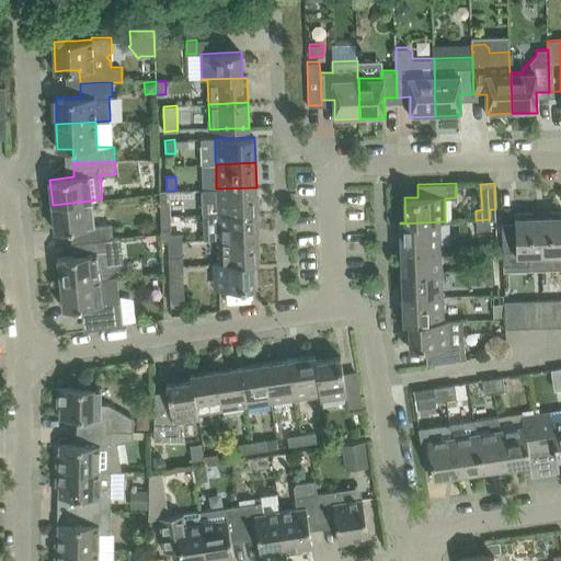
[(203,214),(258,213),(256,187),(216,189),(202,190),(202,214),(203,214)]
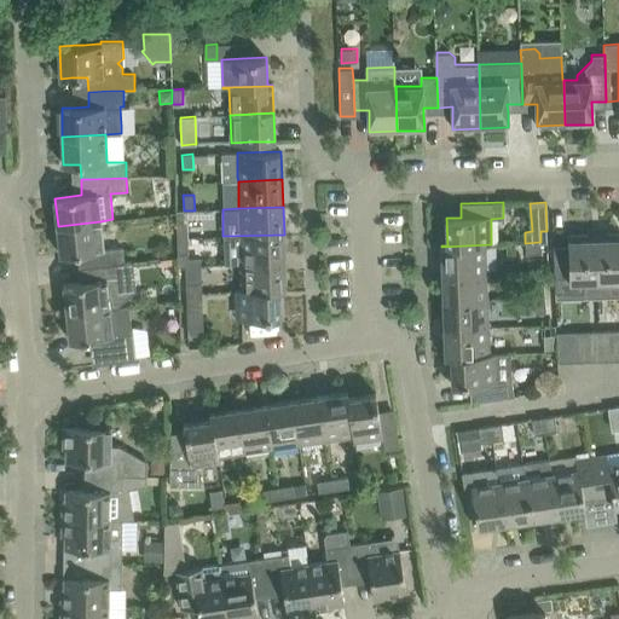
[(100,221),(58,226),(61,255),(77,253),(85,252),(87,252),(88,266),(105,265),(123,262),(122,247),(103,249),(100,221)]
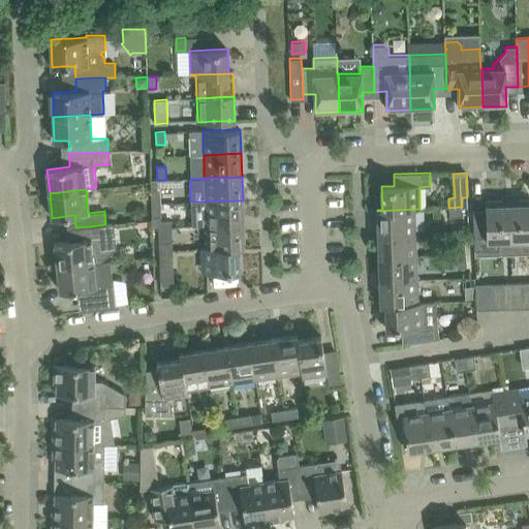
[(152,204),(160,204),(160,190),(151,190),(152,204)]
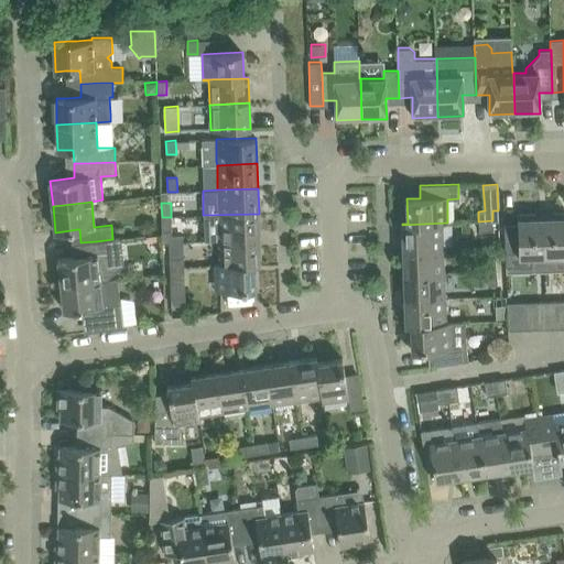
[(563,213),(551,214),(551,217),(543,218),(545,256),(559,255),(559,264),(563,264),(563,213)]
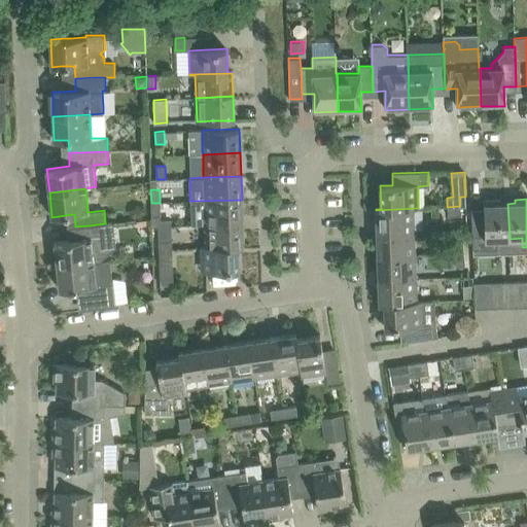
[(242,200),(204,201),(205,224),(242,222),(242,200)]
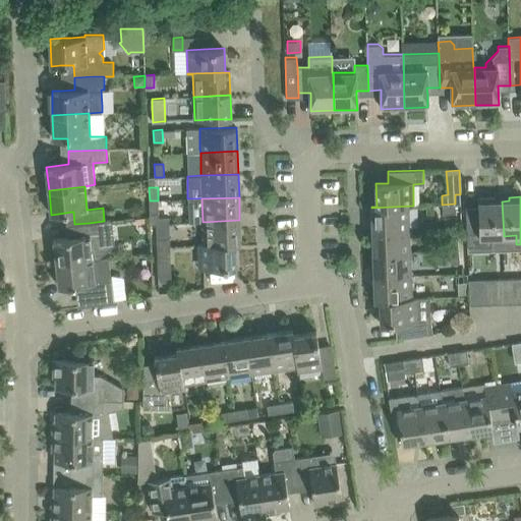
[(495,201),(495,197),(478,198),(478,206),(466,207),(467,246),(491,245),(490,236),(504,236),(502,201),(495,201)]
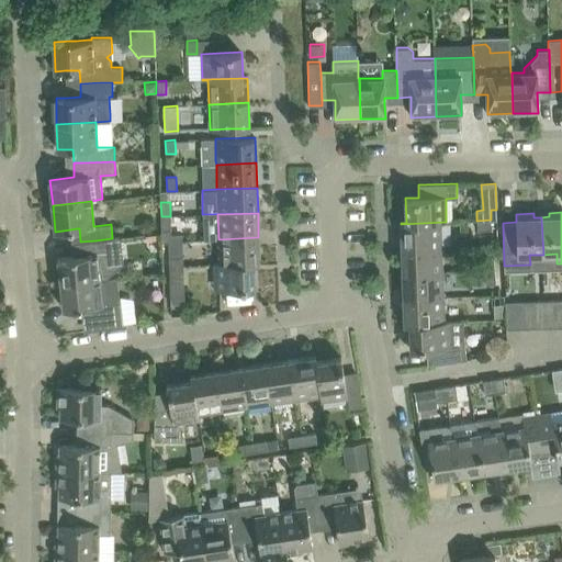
[(170,216),(161,216),(161,229),(171,229),(170,216)]
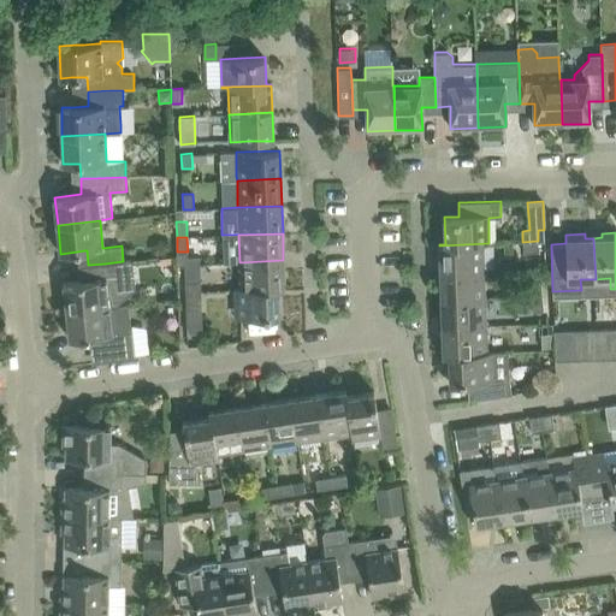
[(523,253),(539,252),(538,241),(522,242),(523,253)]
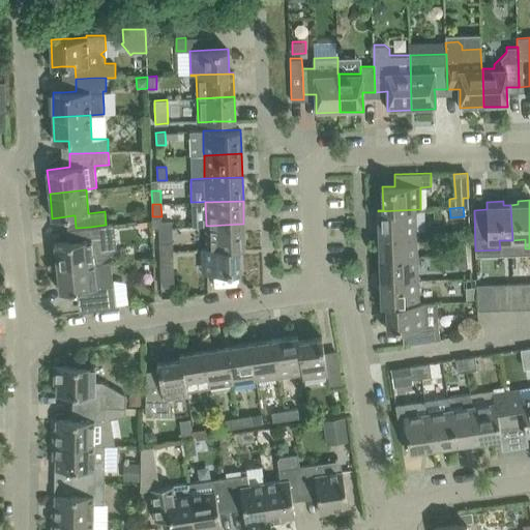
[(379,234),(416,233),(416,210),(420,210),(420,209),(378,211),(379,234)]
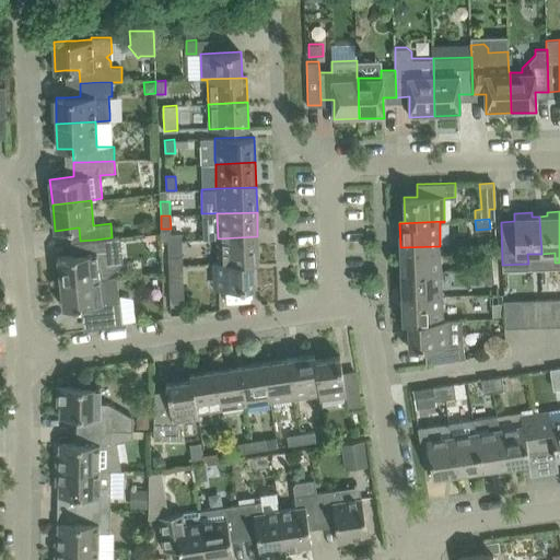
[(73,255),(58,257),(60,282),(107,277),(107,275),(107,272),(120,261),(119,251),(120,249),(119,236),(112,237),(95,240),(80,241),(82,254),(80,254),(73,255)]
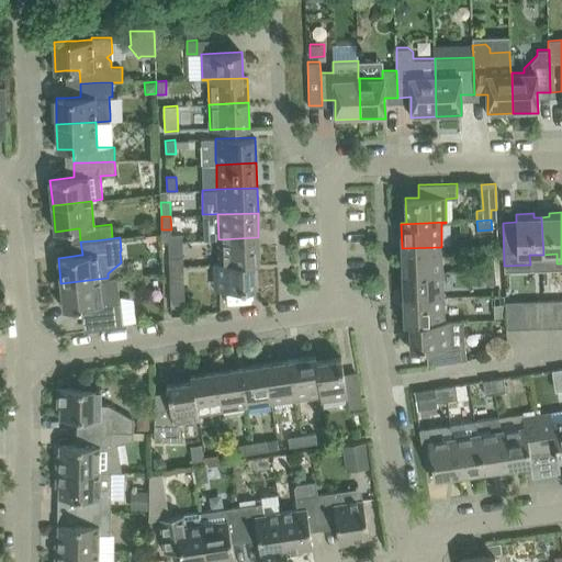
[(214,265),(259,262),(258,237),(218,239),(220,263),(214,263),(214,265)]
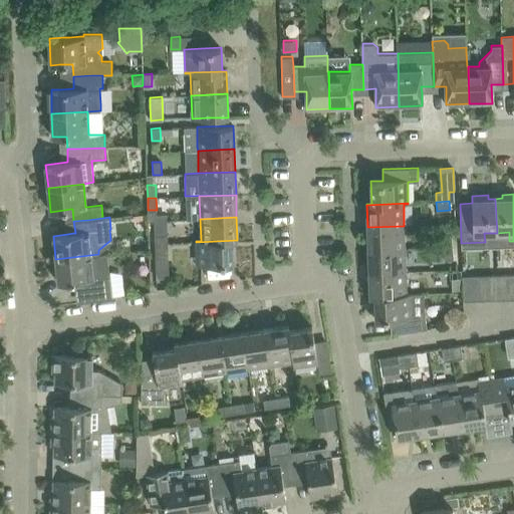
[(368,250),(405,249),(404,226),(367,227),(368,250)]
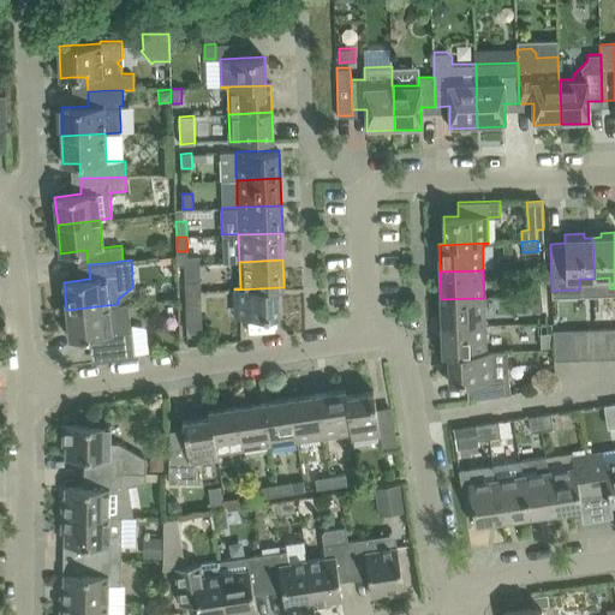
[(201,280),(185,281),(185,291),(201,291),(201,280)]
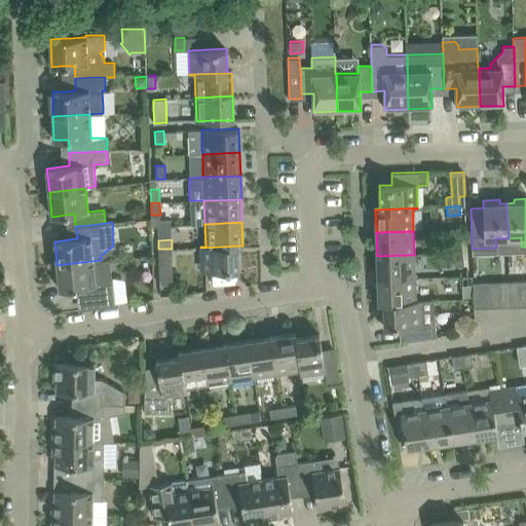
[(454,253),(463,253),(462,239),(453,240),(454,253)]
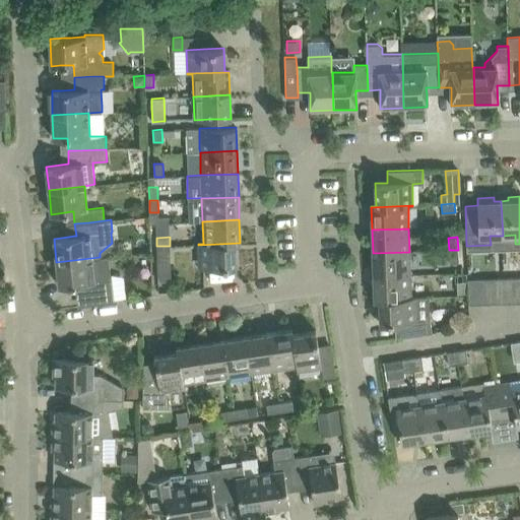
[(199,268),(236,267),(235,244),(240,244),(240,243),(198,245),(198,248),(199,268)]
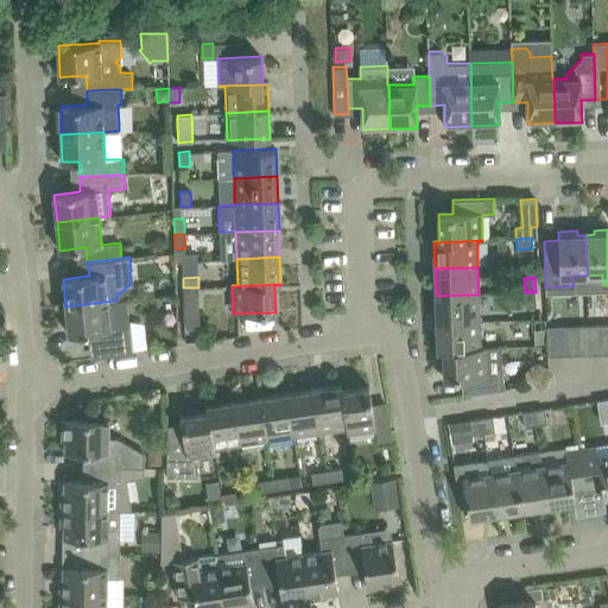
[(198,287),(183,287),(184,298),(200,297),(198,287)]
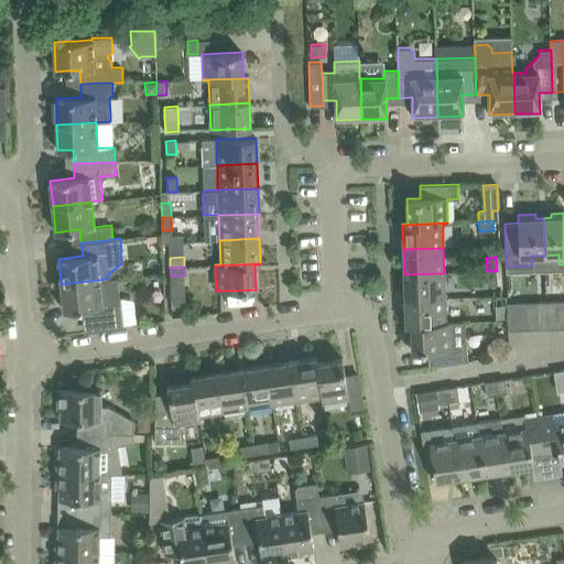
[(488,285),(498,284),(497,271),(487,271),(488,285)]
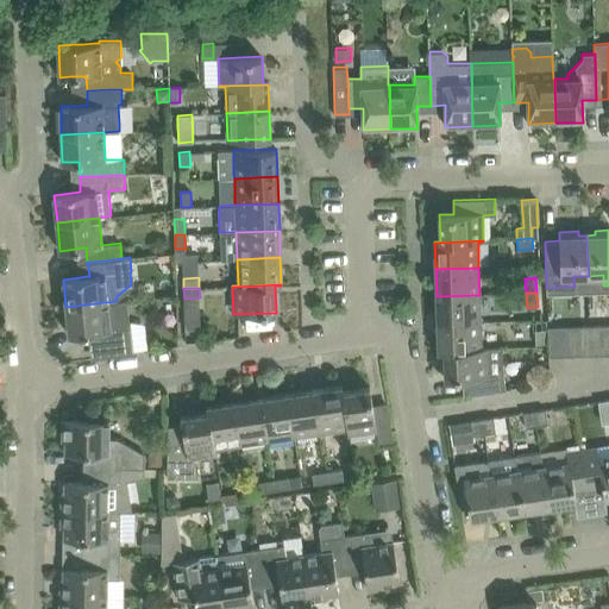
[(437,324),(481,322),(479,295),(437,296),(437,324)]
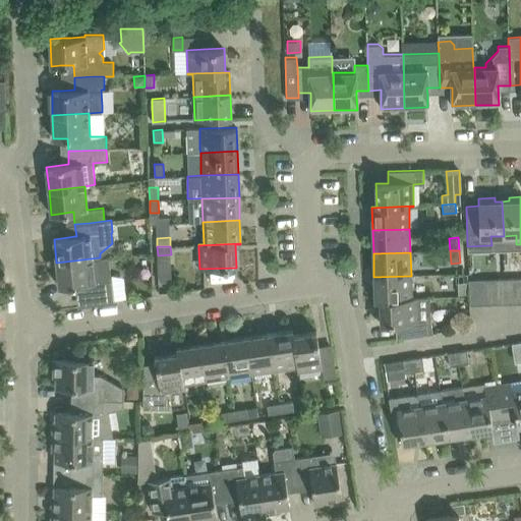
[(114,301),(108,257),(100,258),(100,257),(56,263),(59,287),(81,284),(83,306),(114,301)]
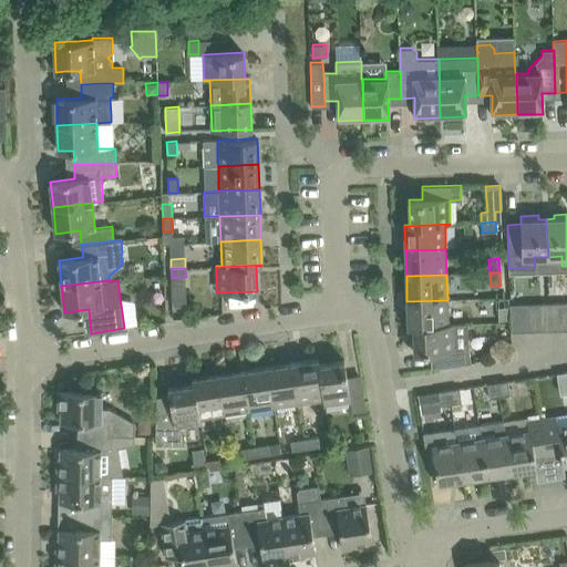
[(447,300),(406,301),(408,327),(408,328),(413,327),(413,326),(449,325),(449,323),(447,300)]
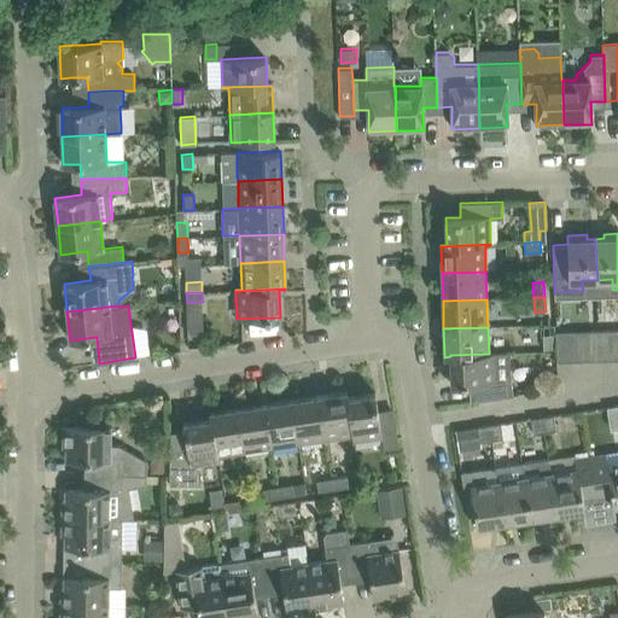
[(608,360),(617,359),(617,328),(607,330),(608,360)]
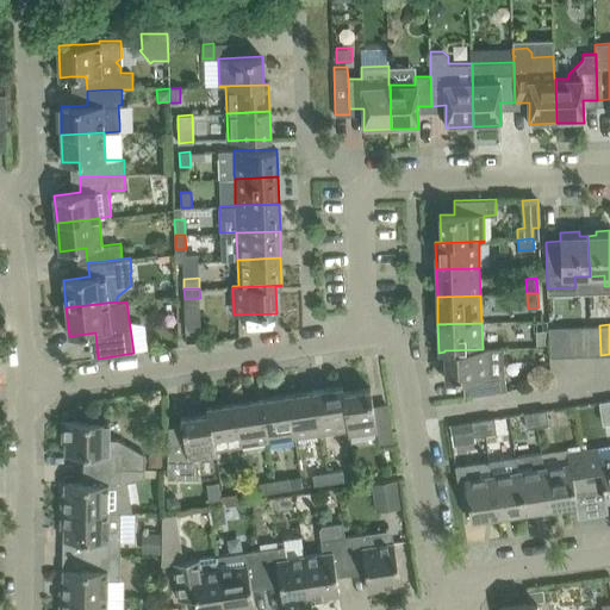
[(567,356),(584,356),(583,325),(566,327),(567,356)]
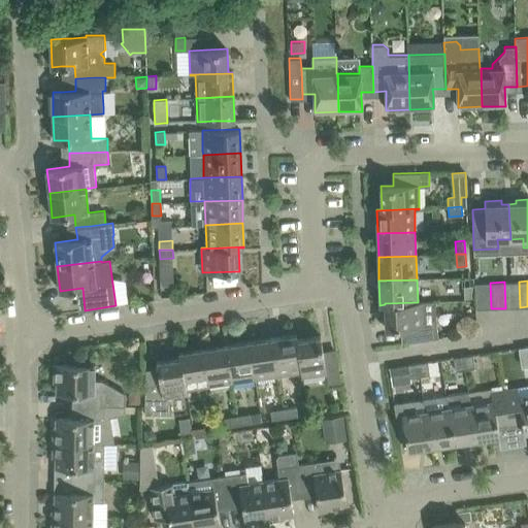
[(505,308),(520,307),(519,282),(504,282),(505,308)]
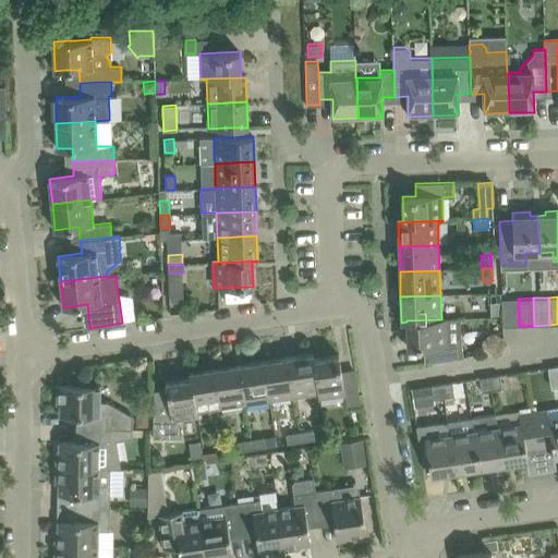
[(504,327),(519,326),(518,299),(502,299),(504,327)]
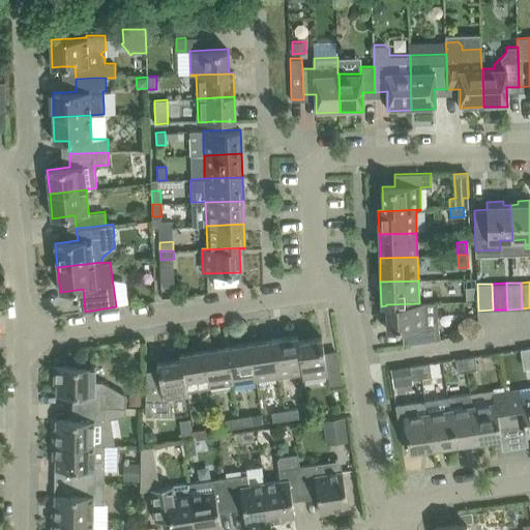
[(467,301),(476,301),(475,288),(467,288),(467,301)]
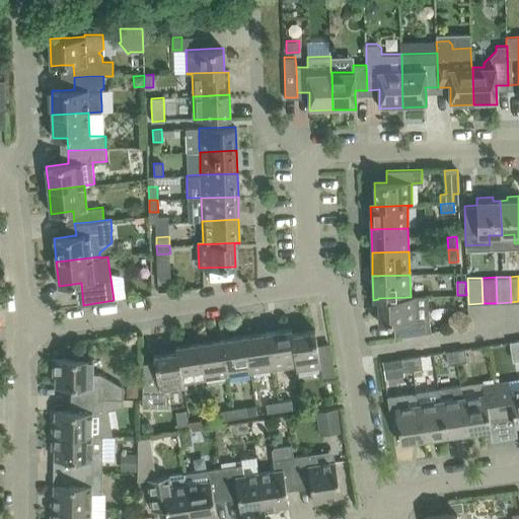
[(429,318),(429,297),(411,297),(378,298),(378,299),(379,322),(394,321),(394,338),(415,335),(422,334),(431,331),(429,318)]
